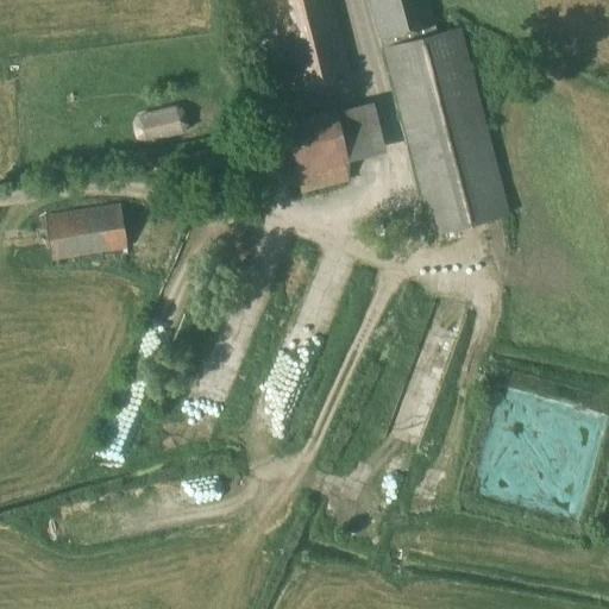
[(330,0),(271,0),(294,88),(350,74),(330,0)]
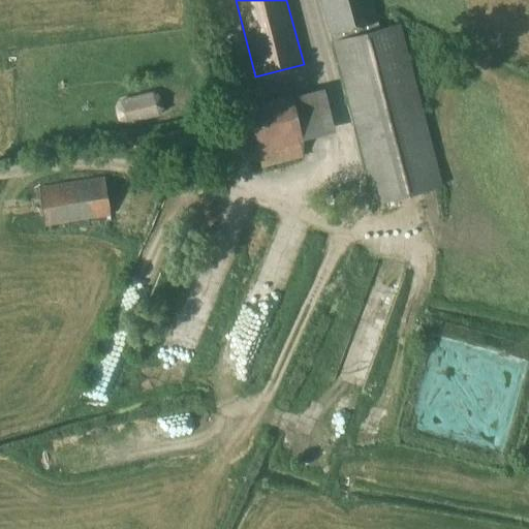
[(372,0),(321,0),(333,41),(376,205),(441,186),(399,24),(380,29),(372,0)]
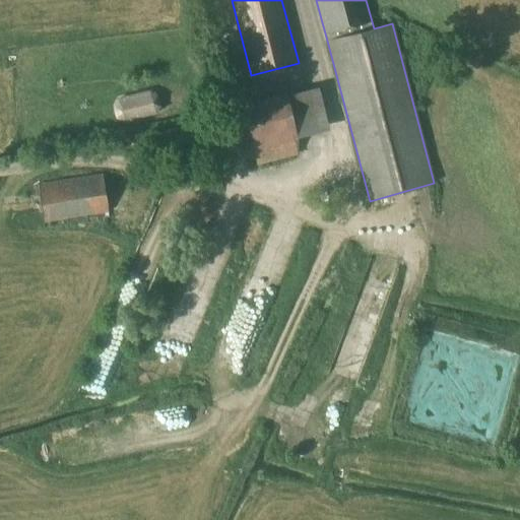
[(287,94),(286,91),(241,103),(258,166),(299,154),(295,140),(298,140),(297,137),(329,129),(319,87),(287,94)]
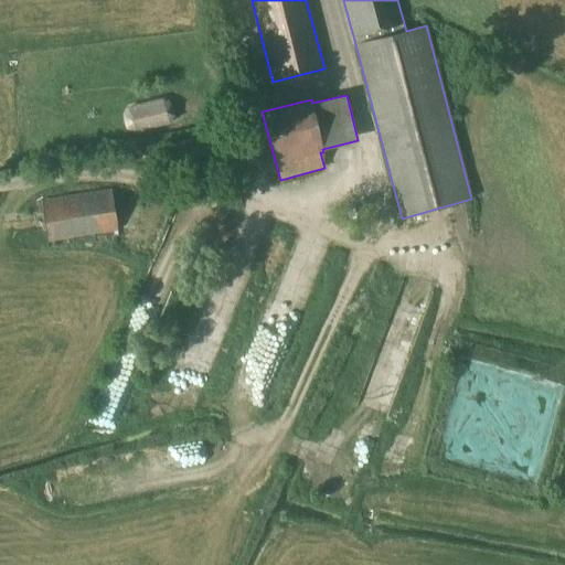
[(172,115),(170,104),(162,99),(129,108),(125,116),(127,127),(135,131),(168,123),(172,115)]
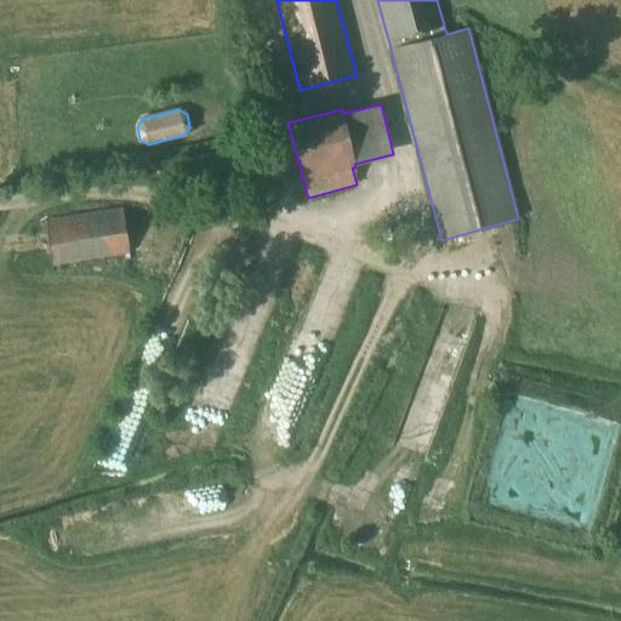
[(123,208),(46,218),(53,266),(130,255),(123,208)]
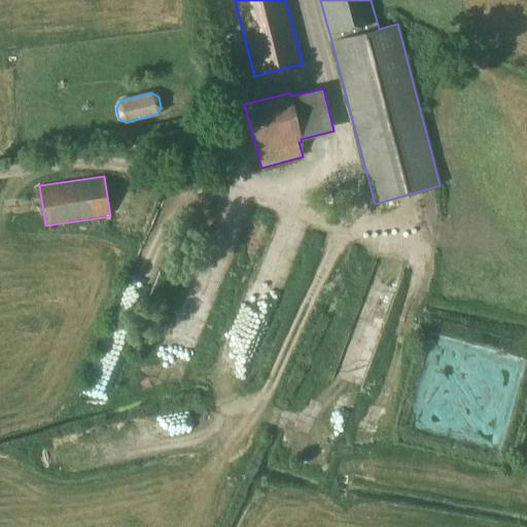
[(418,332),(397,430),(489,450),(511,353),(418,332)]
